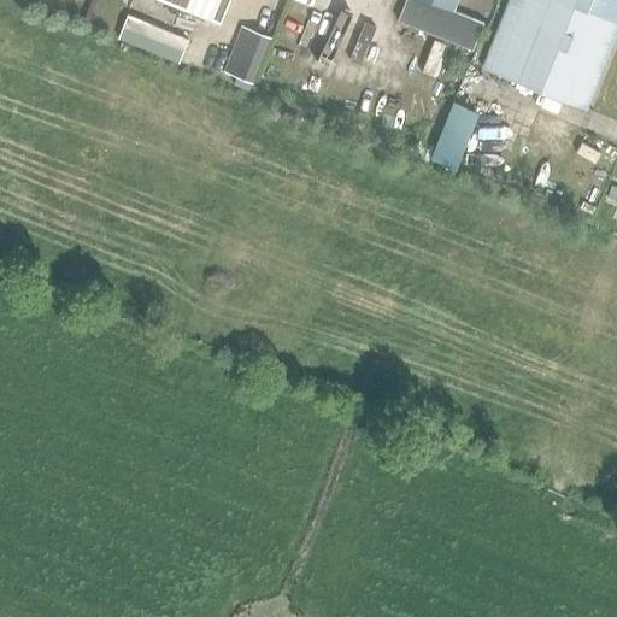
[(157,0),(218,24),(227,0),(157,0)]
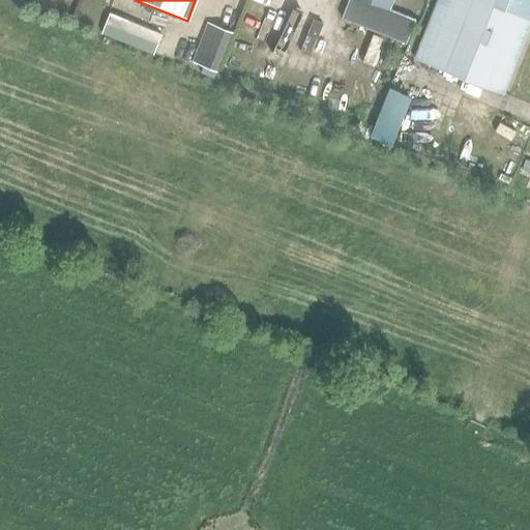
[(414,20),(388,10),(391,0),(348,0),(342,19),(406,43),(414,20)]
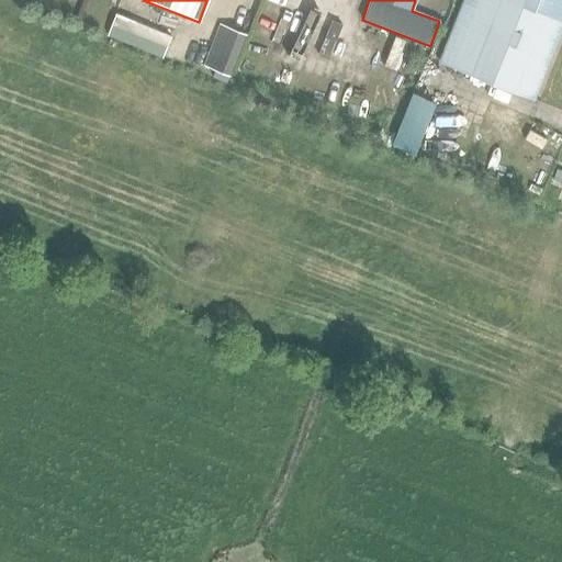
[(561,0),(462,0),(438,63),(532,100),(561,25),(561,0)]
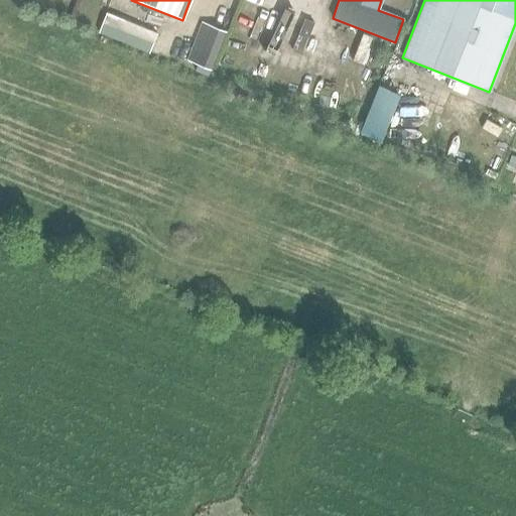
[(107,13),(103,22),(153,43),(157,33),(107,13)]
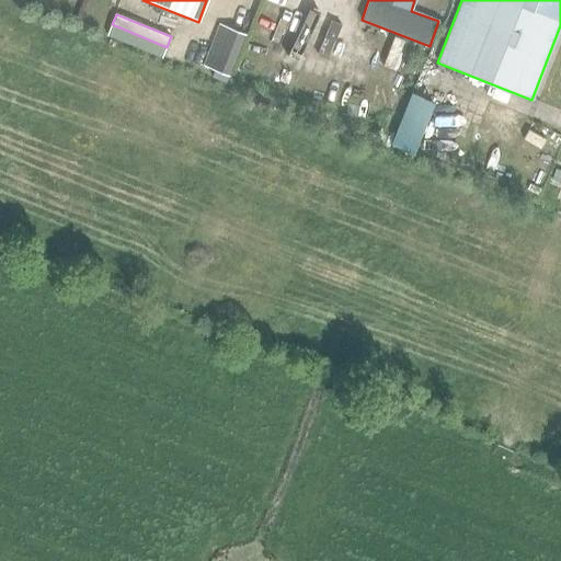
[(230,72),(243,31),(217,22),(204,65),(230,72)]
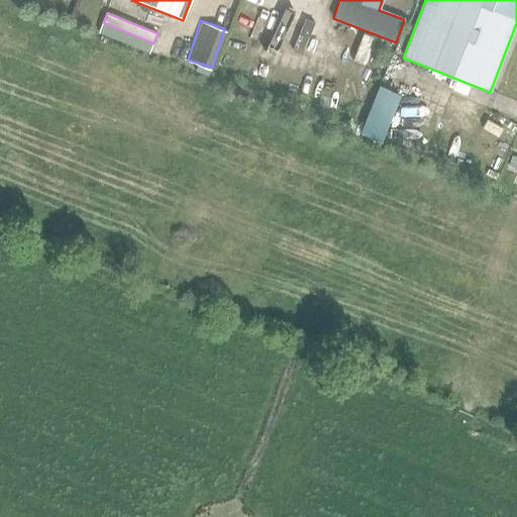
[(208,76),(210,69),(197,65),(195,71),(208,76)]
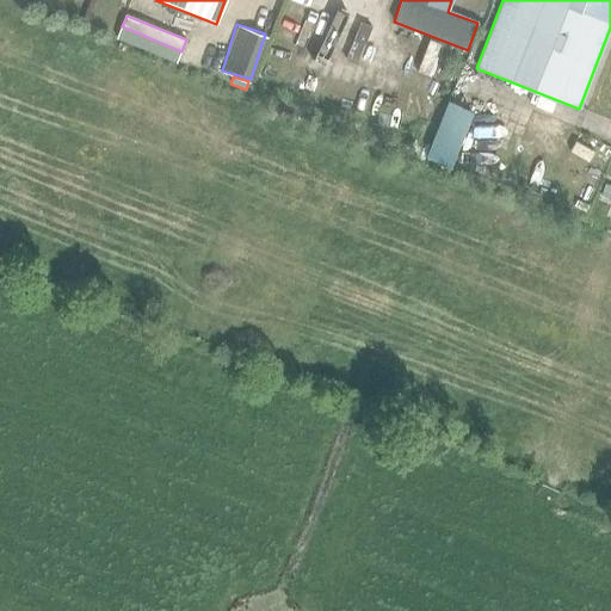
[(443,98),(420,155),(445,165),(468,107),(443,98)]
